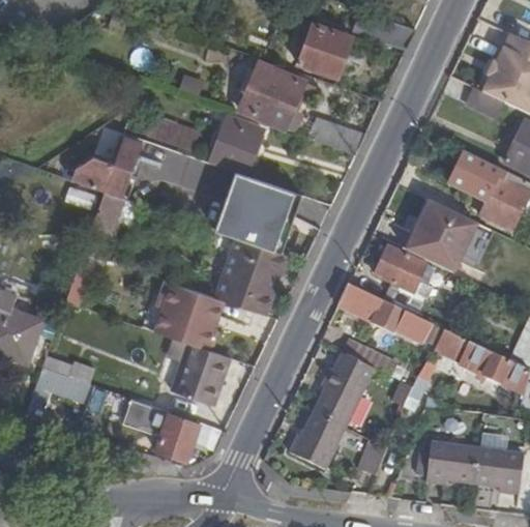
[(406,47),(414,28),(361,9),(354,29),(406,47)]
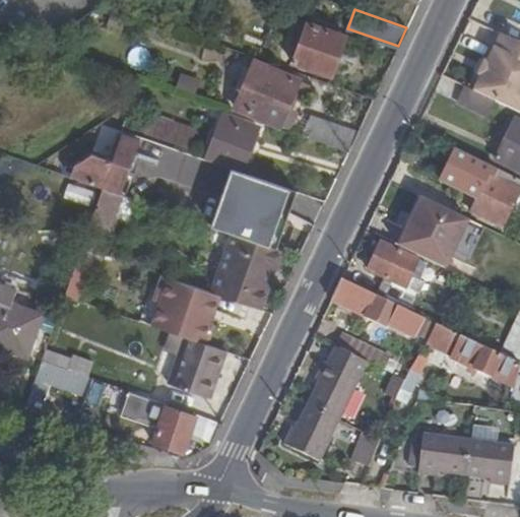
[(298,26),(303,28),(291,61),(331,76),(345,35),(300,18),(298,26)]
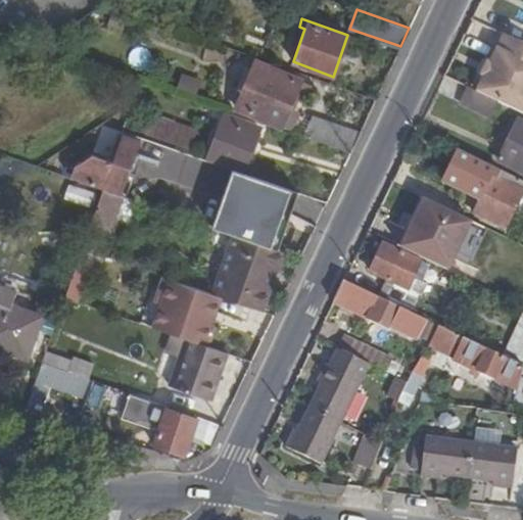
[(522,42),(502,33),(474,90),(496,101),(522,114),(522,42)]
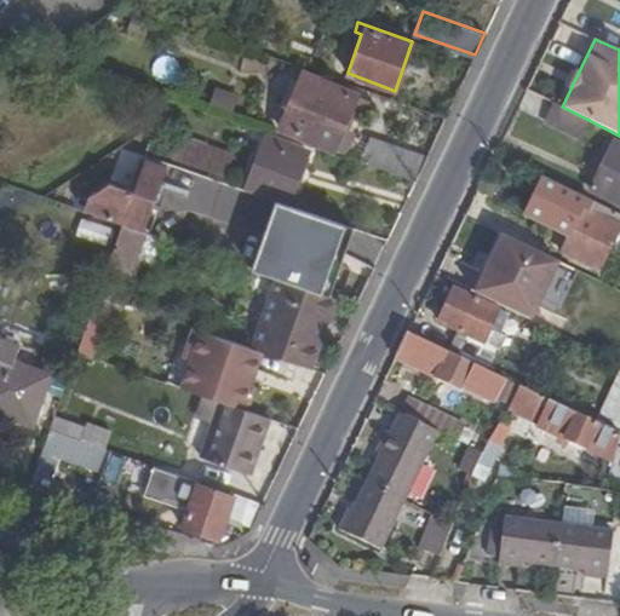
[(302,73),(291,101),(319,113),(328,92),(323,90),(325,84),(331,86),(332,85),(302,73)]
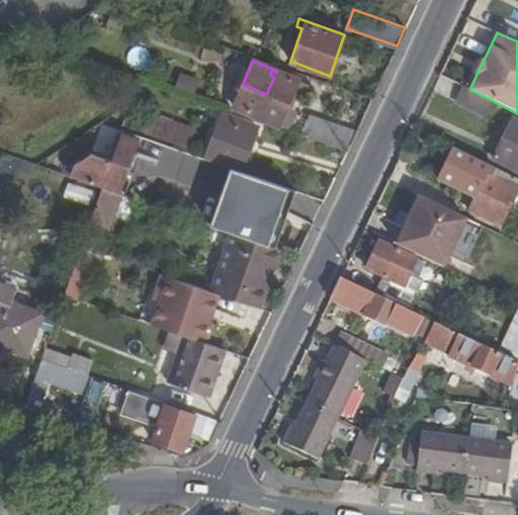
[(243,84),(234,104),(278,124),(290,96),(296,79),(277,71),(276,72),(271,70),(270,75),(274,77),(266,94),(243,84)]
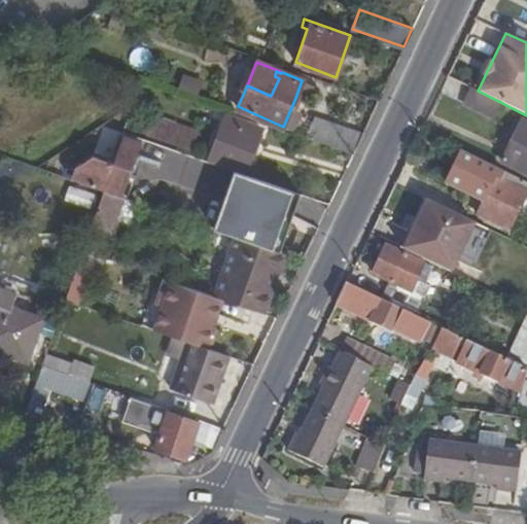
[(302,80),(295,98),(304,101),(311,84),(302,80)]
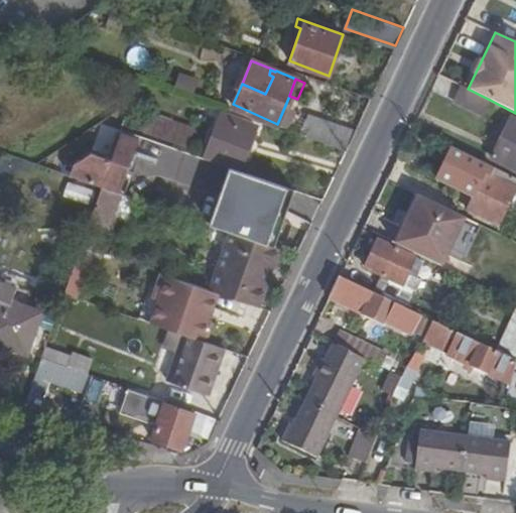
[(482,117),(490,100),(468,89),(461,85),(452,101),(482,117)]
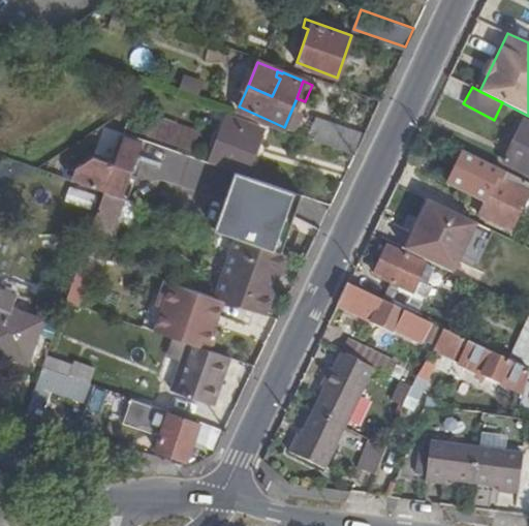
[(152,113),(146,132),(190,148),(196,129),(152,113)]
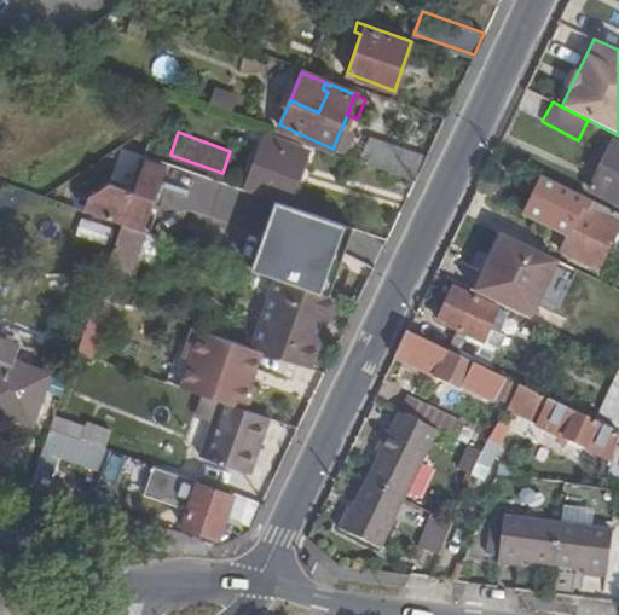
[(416,179),(427,156),(369,135),(358,160),(416,179)]
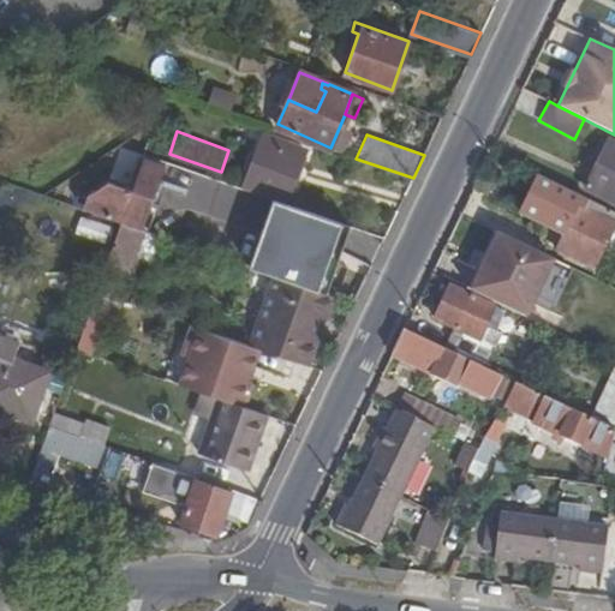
[(305,150),(286,141),(274,137),(273,142),(263,138),(243,186),(286,201),(305,150)]
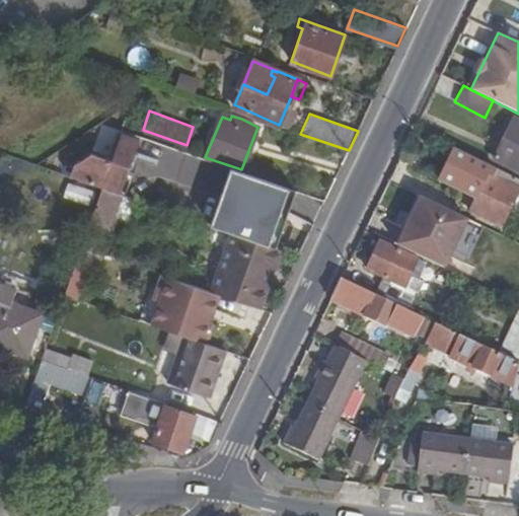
[(518,122),(514,120),(496,156),(518,168),(518,122)]
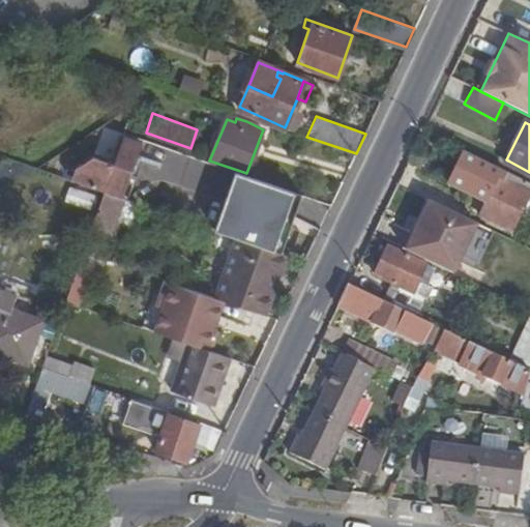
[(114,160),(122,136),(117,134),(109,158),(114,160)]
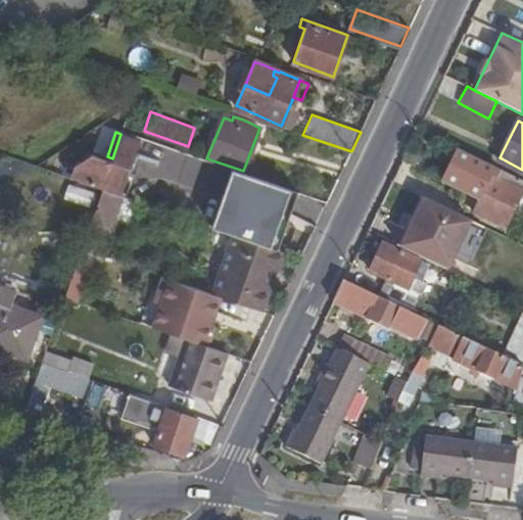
[(140,141),(121,134),(112,158),(103,186),(121,192),(140,141)]
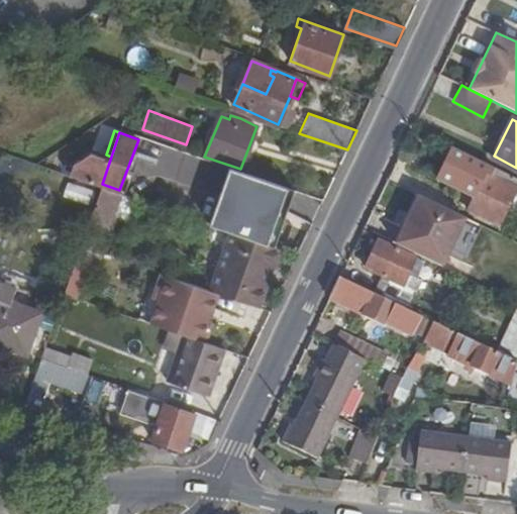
[(69,174),(101,185),(102,184),(111,157),(106,155),(90,149),(73,161),(69,174)]
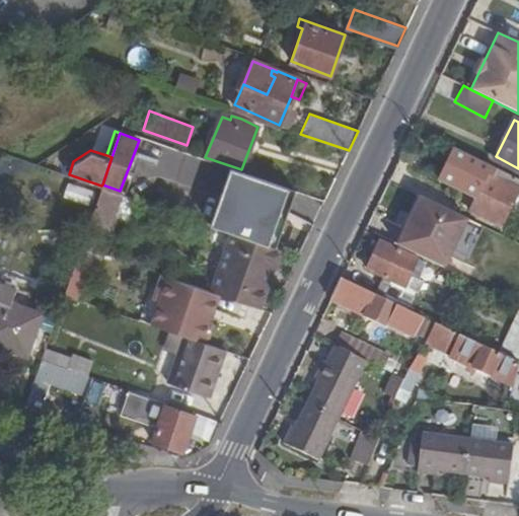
[(518,190),(518,179),(497,169),(494,176),(488,173),(470,210),(502,225),(518,190)]
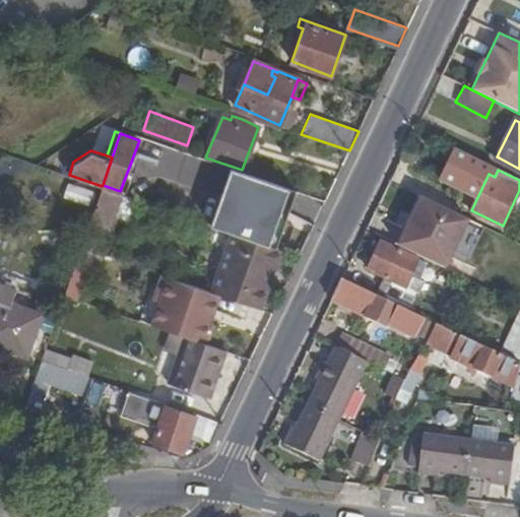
[(471,210),(489,174),(480,171),(463,206),(471,210)]
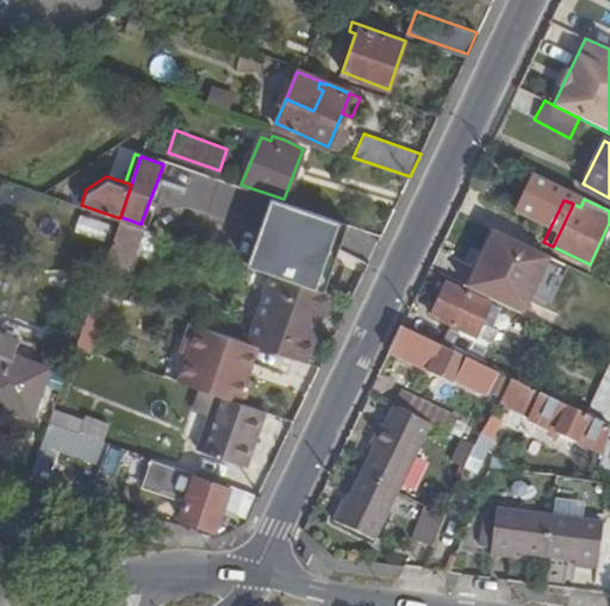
[(353,299),(361,281),(322,267),(325,256),(204,212),(192,243),(274,273),(329,291),(332,293),(353,299)]
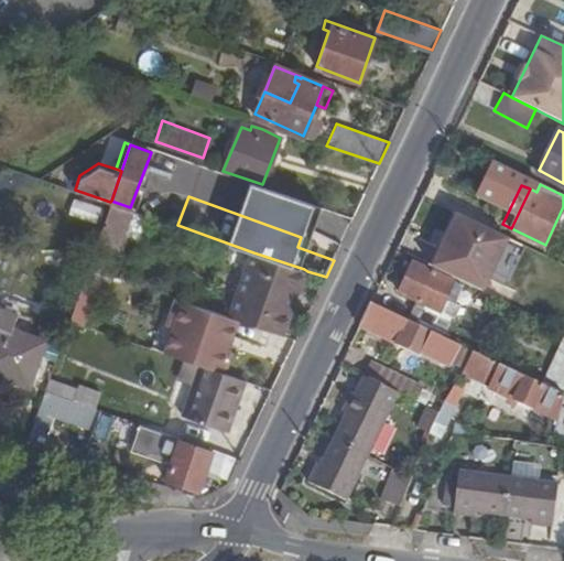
[(117,251),(125,234),(132,209),(110,202),(96,245),(117,251)]
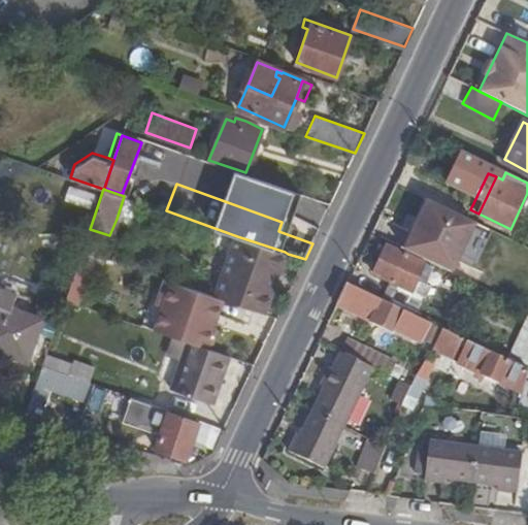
[(131,223),(138,201),(124,196),(117,219),(131,223)]
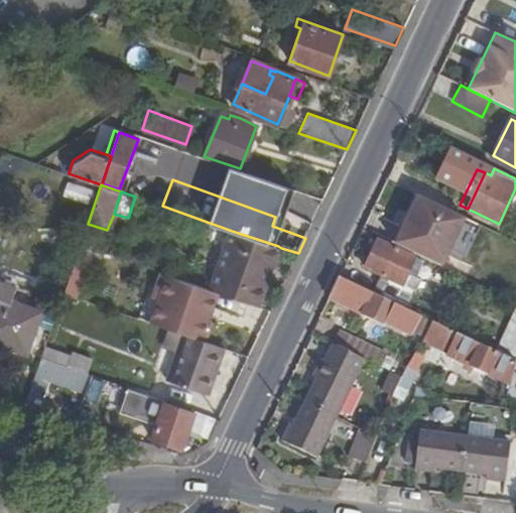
[(419,197),(396,245),(414,254),(441,267),(465,218),(436,204),(419,197)]
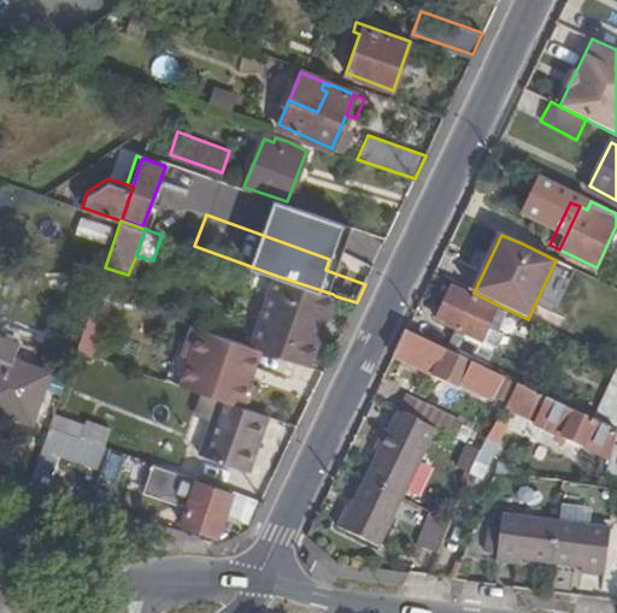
[(333,294),(277,276),(256,346),(301,361),(324,311),(333,294)]
